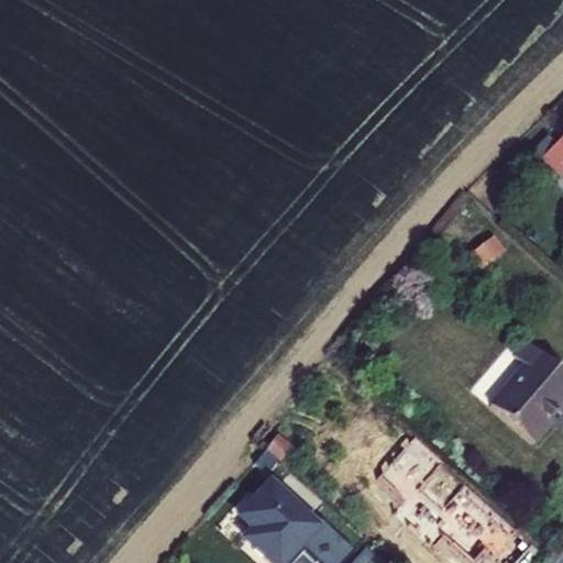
[(562,125),(562,128),(562,138),(539,162),(558,181),(562,175),(562,125)]
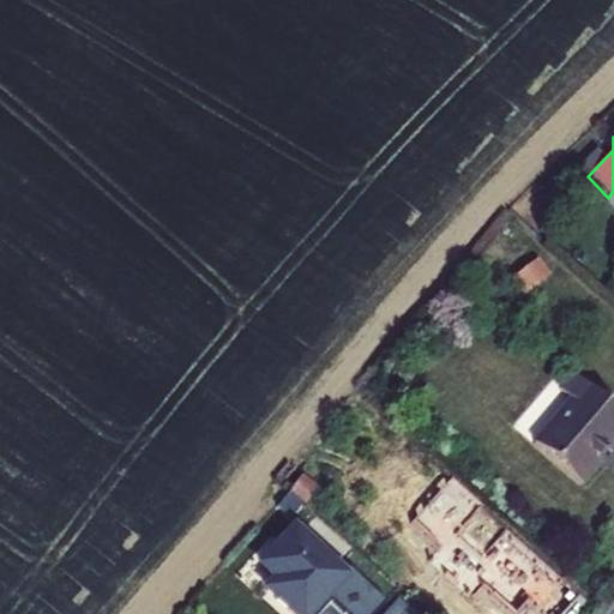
[(533,263),(512,278),(523,292),(543,276),(533,263)]
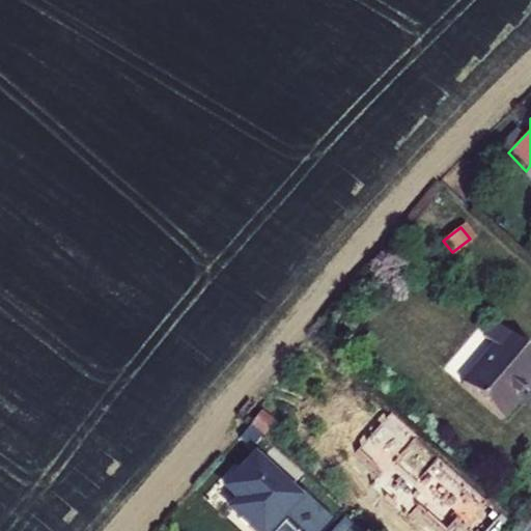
[(501,418),(516,400),(512,397),(522,387),(527,392),(530,387),(530,355),(495,324),(483,336),(494,345),(460,383),(501,418)]
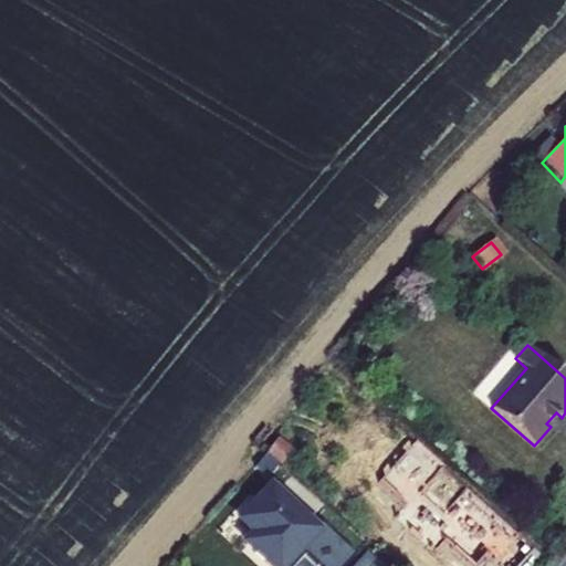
[(447,468),(418,442),(378,486),(404,509),(395,520),(435,555),(443,544),(468,565),(479,565),(488,556),(495,563),(521,534),(468,488),(446,513),(423,493),(447,468)]
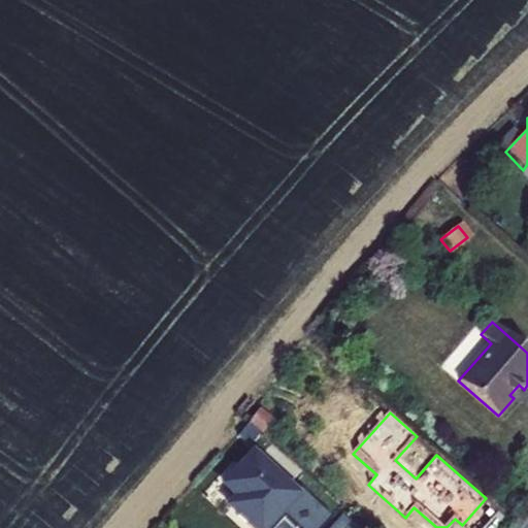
[(296,495),(255,457),(227,487),(240,499),(231,507),(253,527),(276,527),(285,519),(302,501),(296,495)]
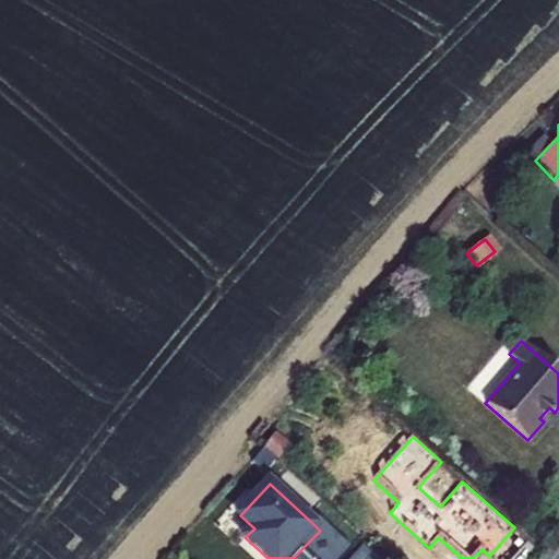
[(318,520),(313,524),(320,531),(301,549),(311,558),(318,558),(339,537),(318,520)]
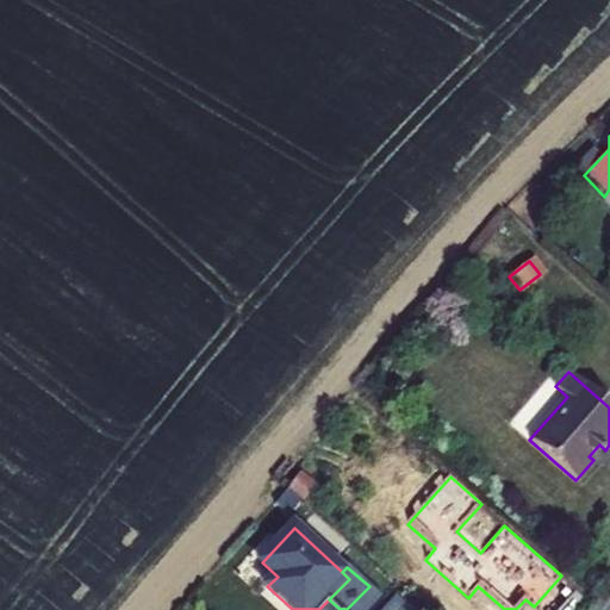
[(374,609),(384,601),(369,586),(347,609),(374,609)]
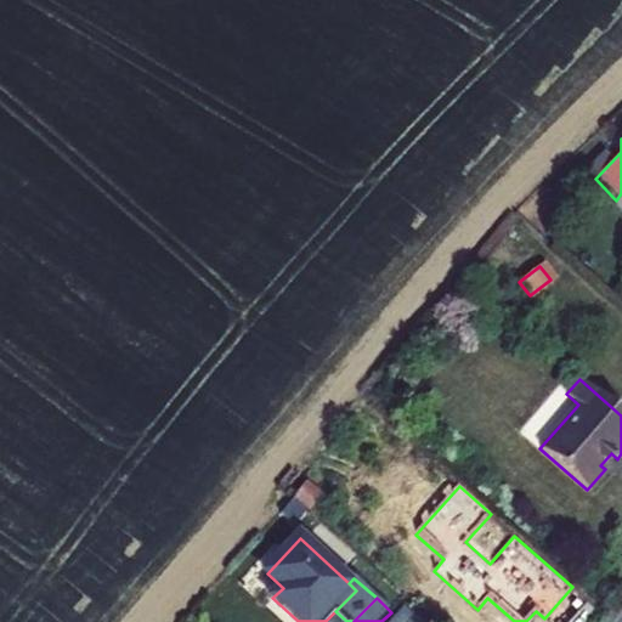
[(391,612),(382,621),(427,621),(428,618),(405,598),(391,612)]
